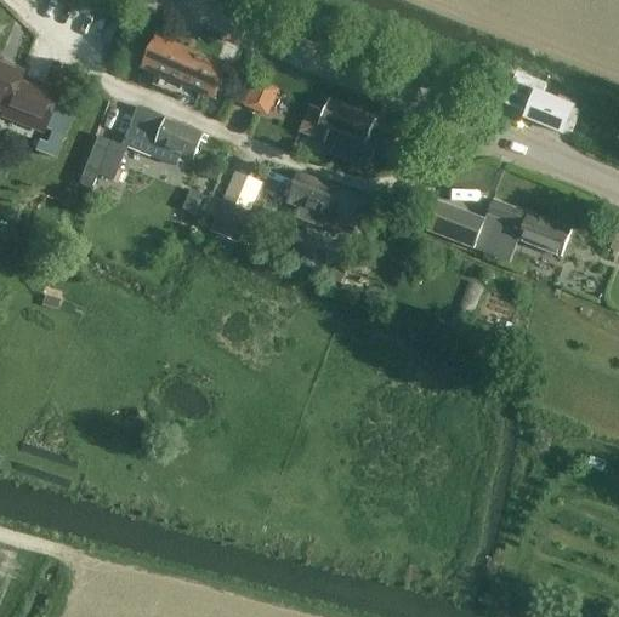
[(152,36),(141,64),(211,92),(223,63),(225,62),(154,33),(152,36)]
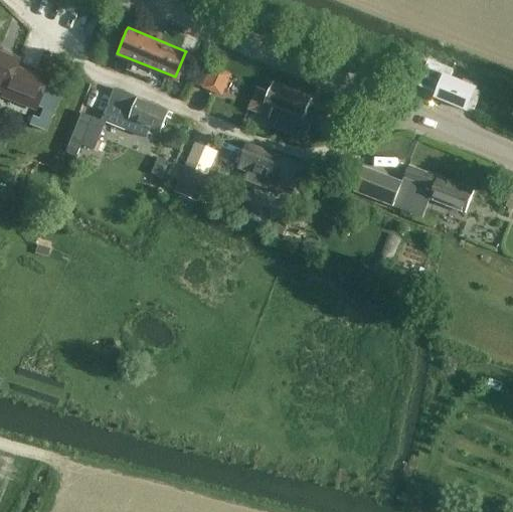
[(0,88),(2,89),(0,93),(0,95),(32,108),(44,79),(12,67),(16,59),(0,53),(0,88)]
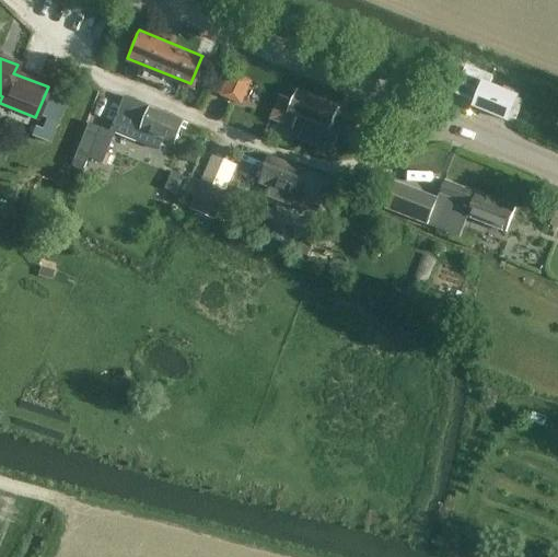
[(500,89),(488,83),(490,77),(464,65),(452,92),(473,101),(471,105),(506,119),(516,95),(515,95),(516,92),(500,85),(500,89)]
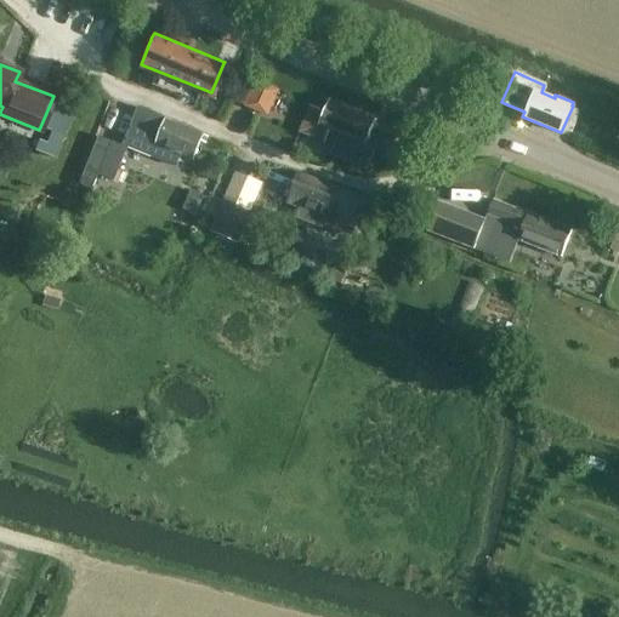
[(276,86),(251,75),(239,103),(263,114),(276,86)]
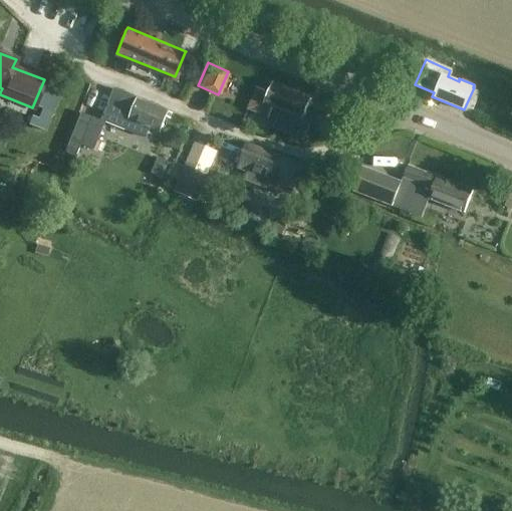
[(300,118),(309,96),(270,81),(262,101),(259,100),(254,111),(266,116),(270,106),(300,118)]
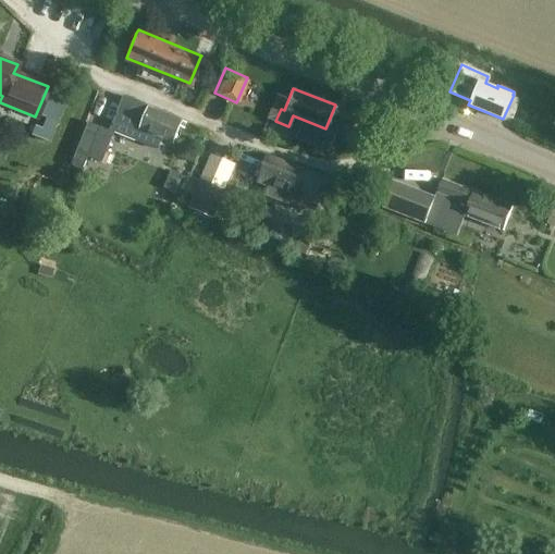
[(170,145),(180,120),(122,97),(113,119),(137,127),(136,131),(170,145)]
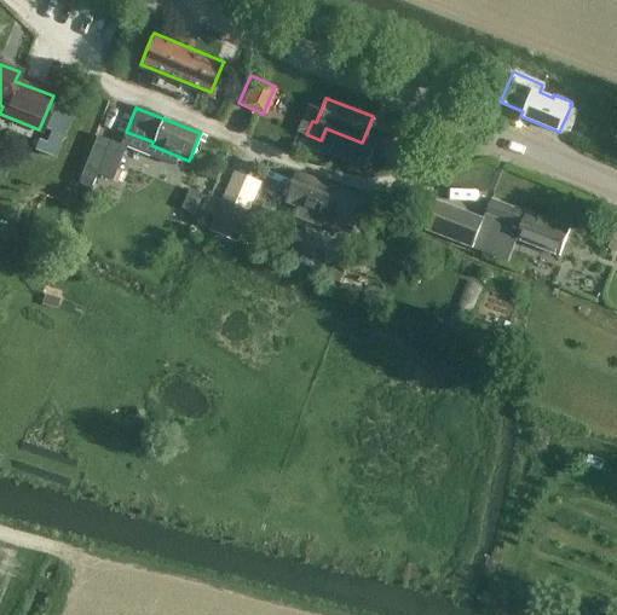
[(388,144),(393,131),(378,125),(373,138),(388,144)]
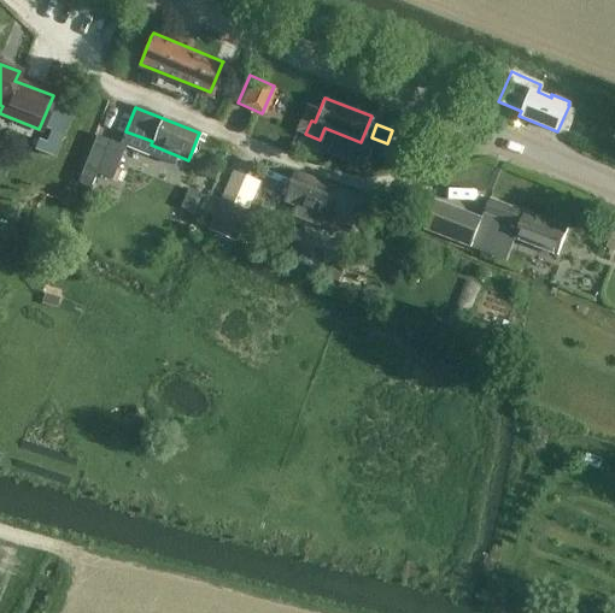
[(107,139),(94,172),(111,178),(124,145),(121,143),(107,139)]
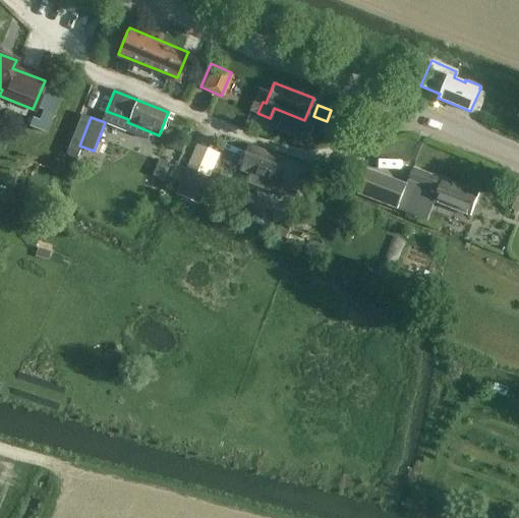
[(166,133),(162,145),(171,148),(176,136),(166,133)]
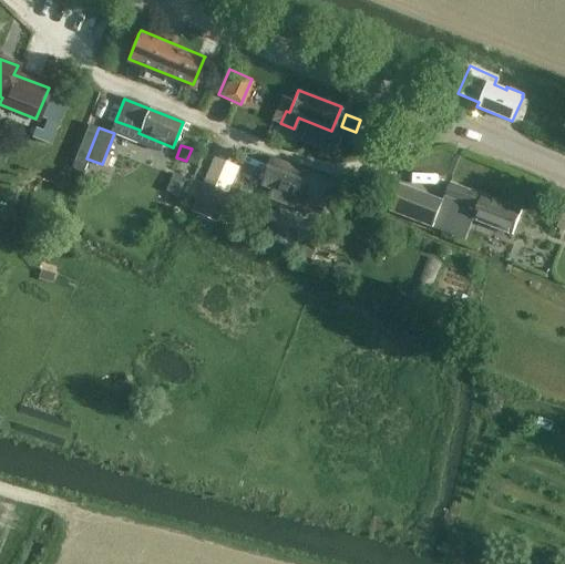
[(320,217),(335,182),(271,157),(260,184),(270,187),(267,197),(320,217)]
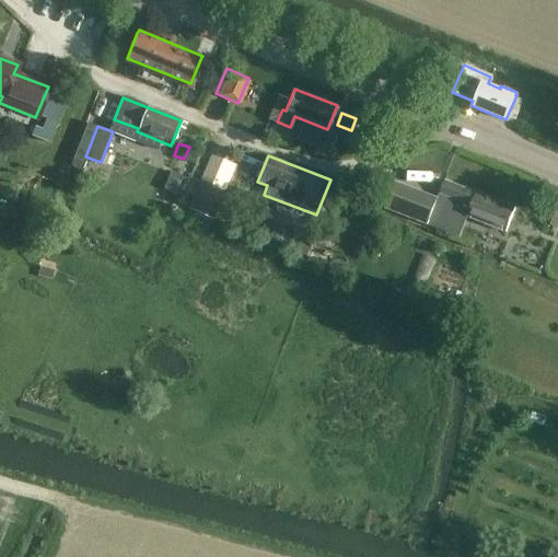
[(170,171),(163,187),(174,192),(181,175),(170,171)]
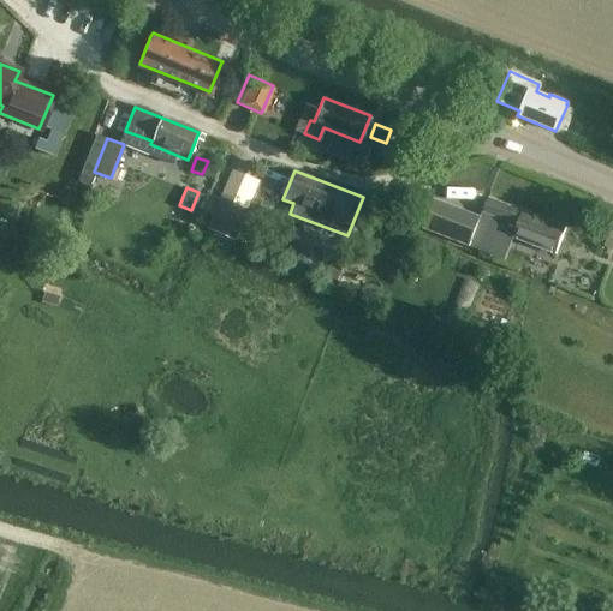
[(231,239),(245,208),(219,196),(204,227),(231,239)]
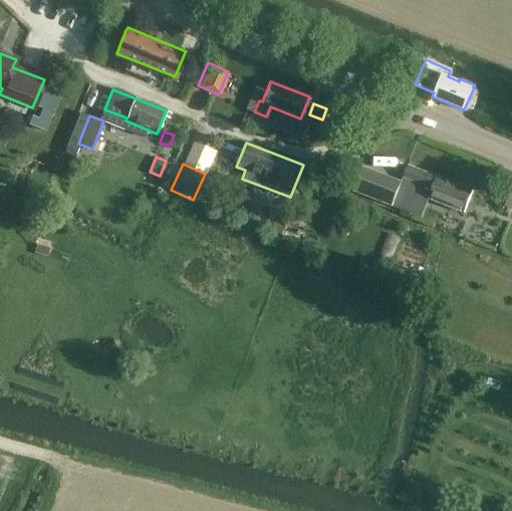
[(461,212),(470,190),(406,164),(401,177),(430,188),(426,198),(461,212)]
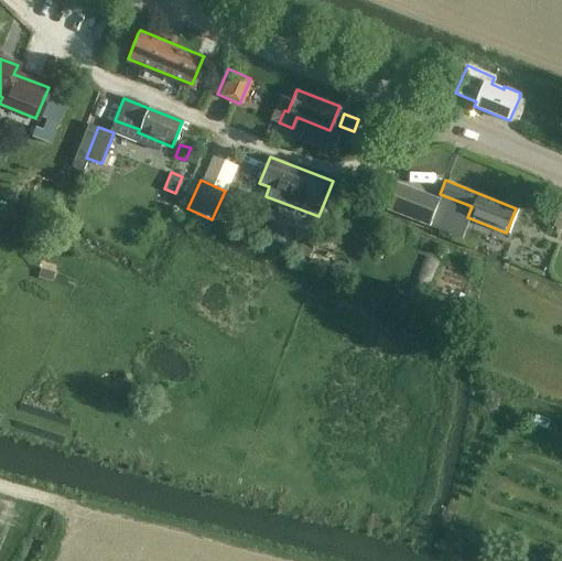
[(429,225),(439,197),(397,182),(386,209),(429,225)]
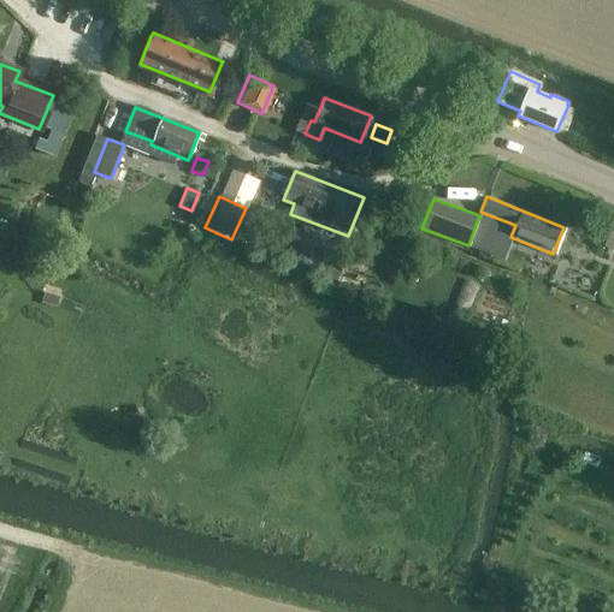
[(329,261),(323,274),(336,279),(341,266),(329,261)]
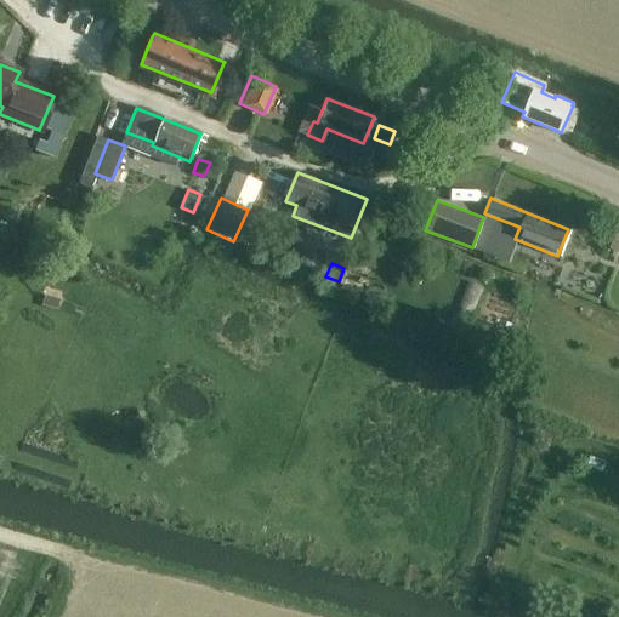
[(465,279),(454,307),(458,308),(455,314),(467,319),(481,286),(465,279)]
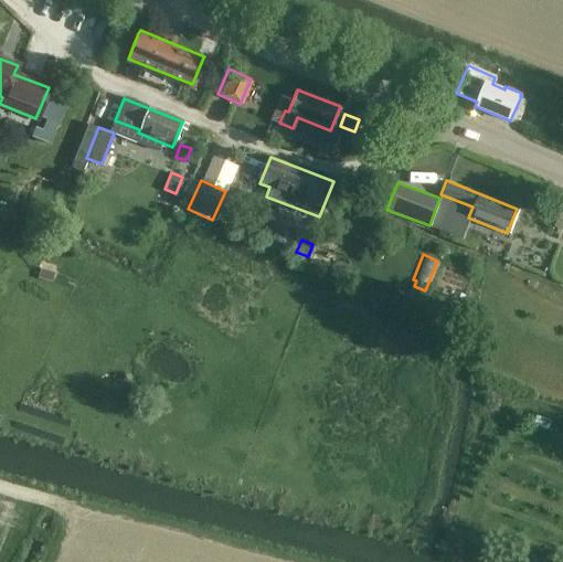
[(36,266),(34,275),(48,279),(51,271),(36,266)]
